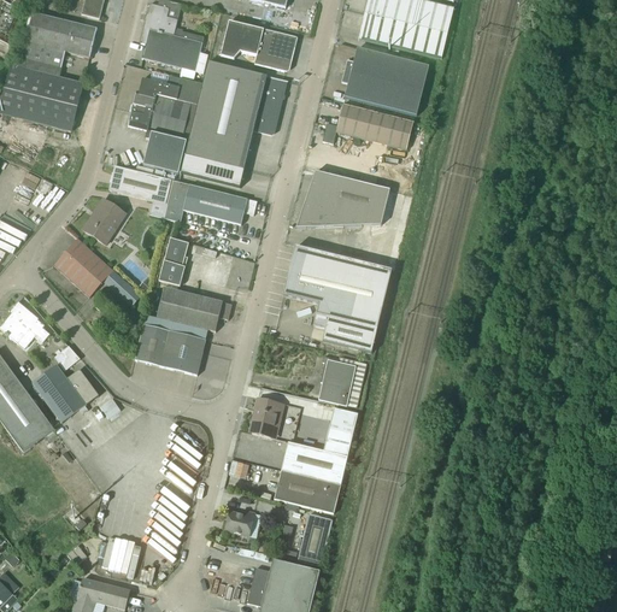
[(83,0),(81,11),(100,16),(103,0),(83,0)]
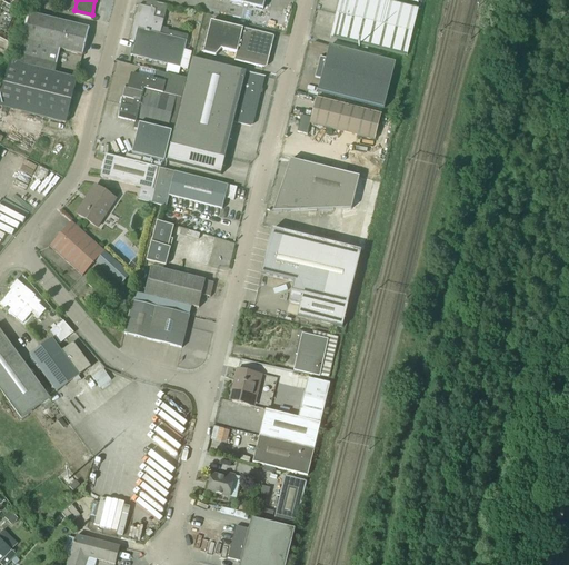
[(180,63),(189,31),(168,27),(167,32),(160,30),(165,16),(155,12),(157,5),(139,0),(130,37),(135,38),(131,51),(180,63)]
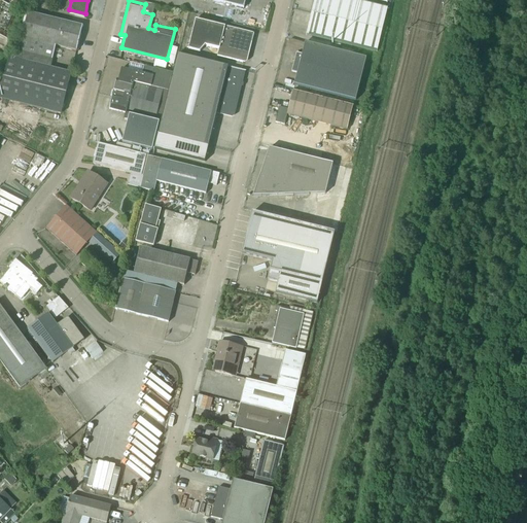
[(382,27),(387,5),(367,0),(314,0),(312,9),(382,27)]
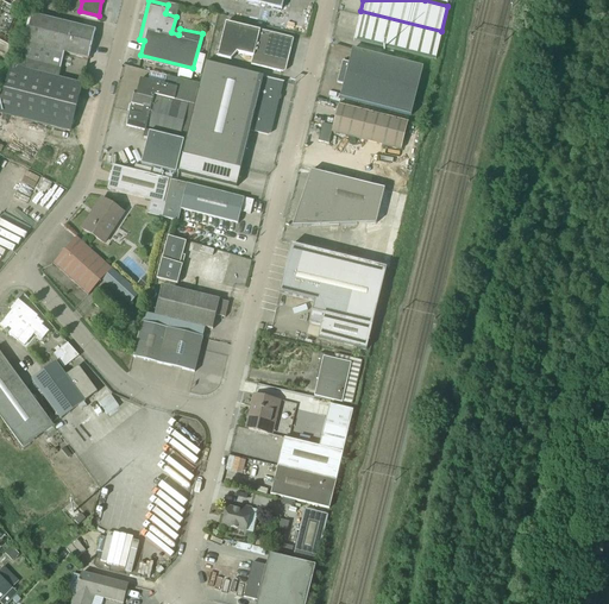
[(64,49),(88,55),(96,26),(32,10),(22,55),(61,64),(64,49)]
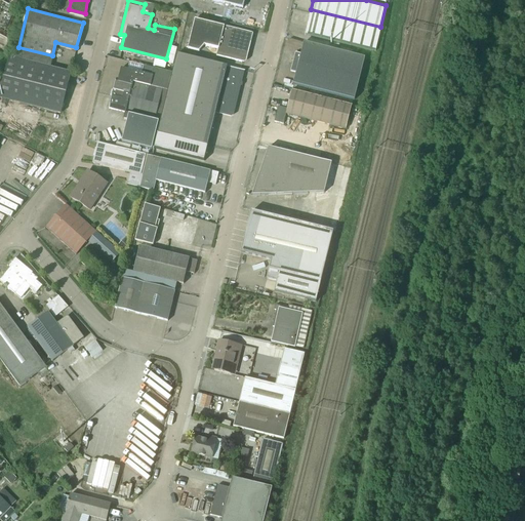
[(306,31),(375,48),(380,27),(311,9),(306,31)]
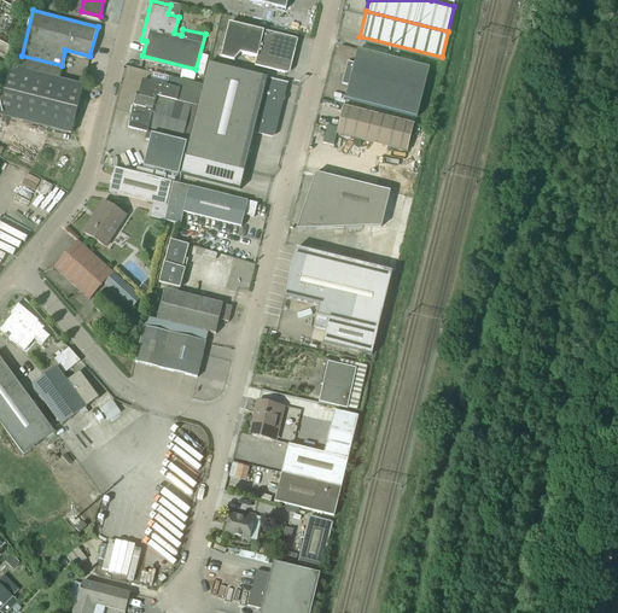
[(229,18),(223,41),(221,53),(234,57),(240,48),(257,53),(255,62),(285,69),(291,65),(298,35),(229,18)]
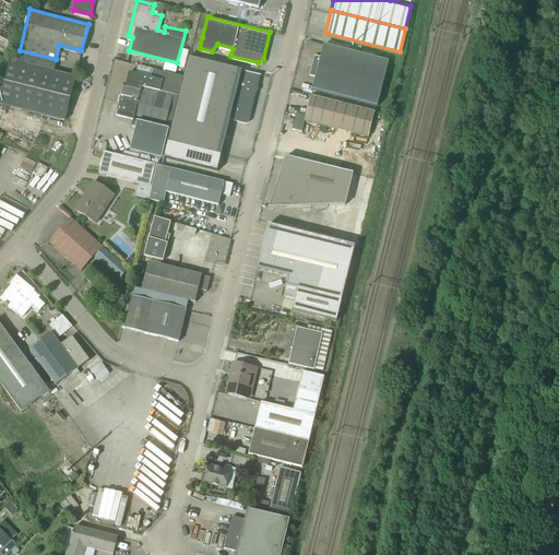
[(316,73),(312,85),(377,102),(388,58),(323,42),(321,54),(314,52),(310,72),(316,73)]
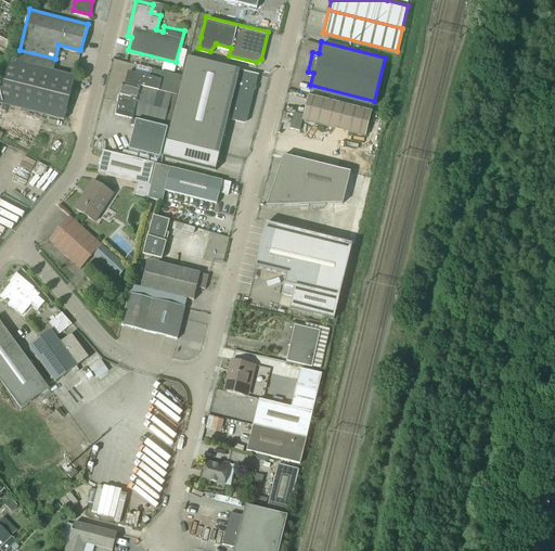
[(259,71),(241,66),(188,53),(169,127),(162,156),(216,169),(229,115),(244,119),(247,117),(258,72),(259,72),(259,71)]
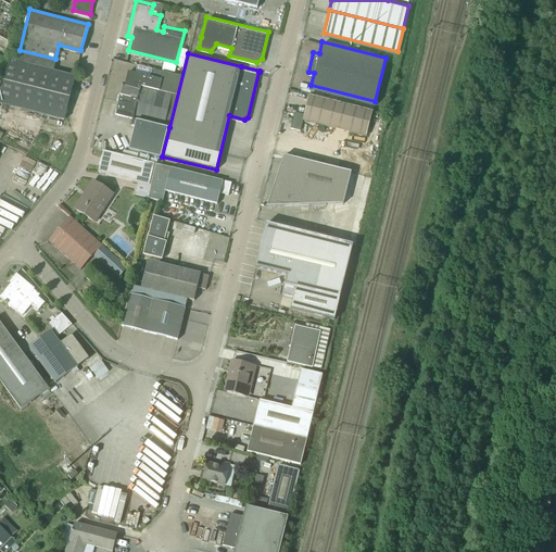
[(10,57),(0,93),(0,100),(32,108),(42,65),(10,57)]
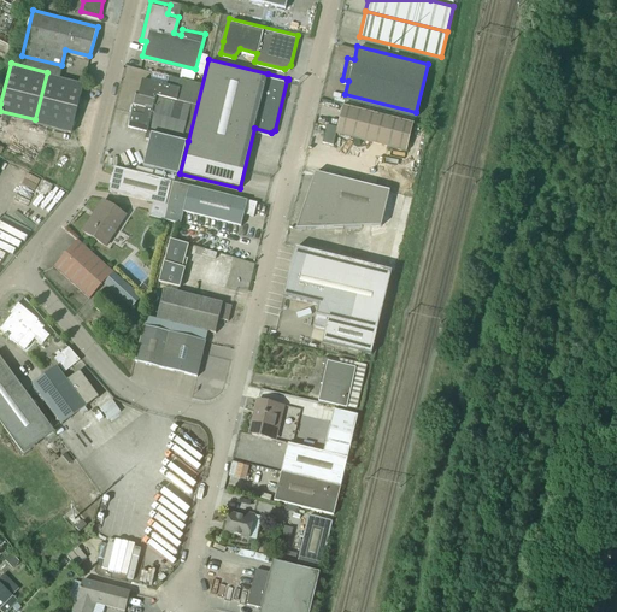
[(35,119),(71,129),(83,81),(47,72),(35,119)]
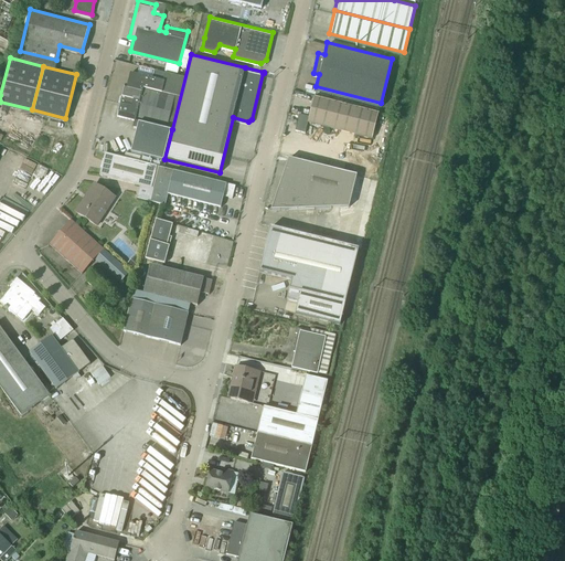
[(117,113),(134,117),(167,125),(174,93),(161,90),(164,78),(130,71),(127,81),(126,81),(117,113)]
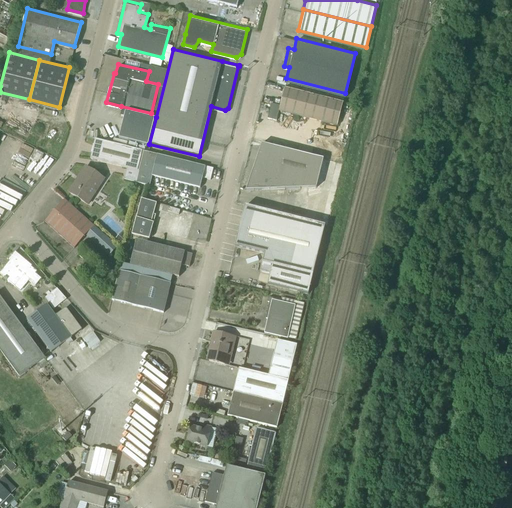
[(343,99),(285,84),(280,103),(271,100),(268,115),(277,117),(279,107),(337,122),(343,99)]
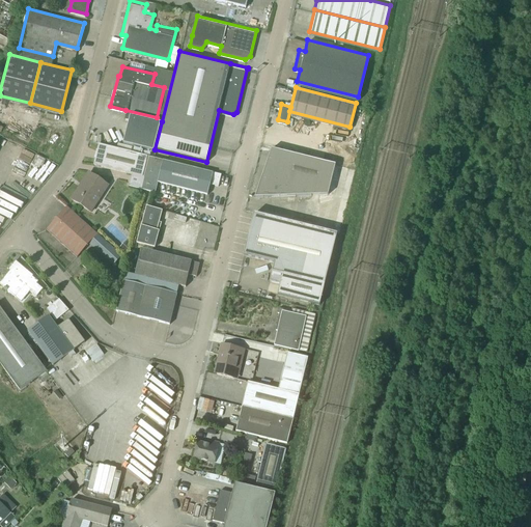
[(155,149),(162,121),(131,114),(123,142),(155,149)]
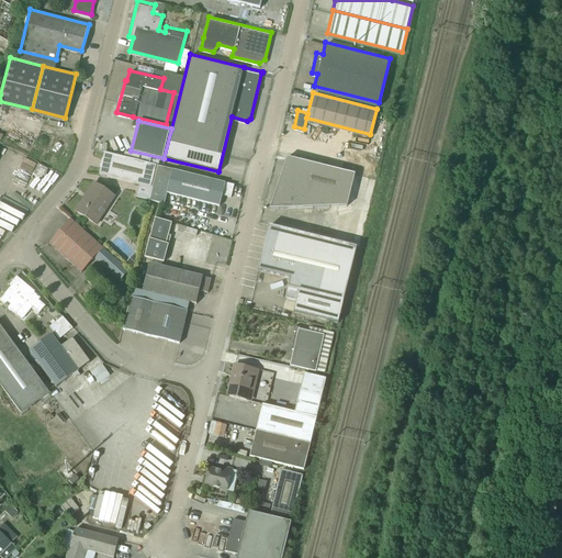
[(105,149),(100,171),(139,181),(136,193),(150,197),(158,163),(157,163),(157,162),(105,149)]
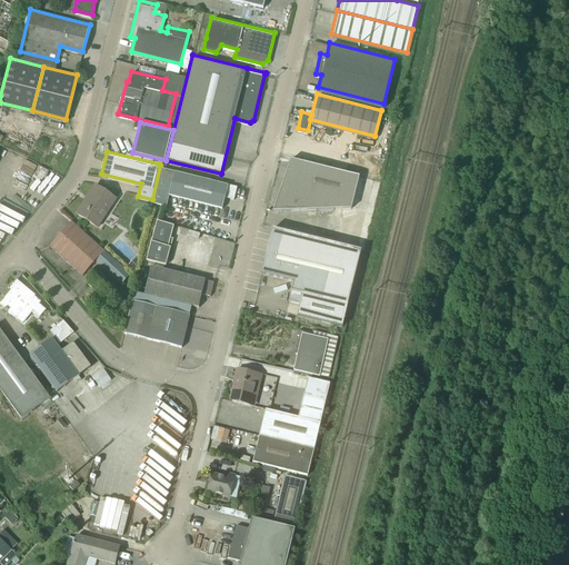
[(273,208),(352,205),(360,172),(291,156),(293,158),(292,162),(291,162),(289,170),(290,171),(283,197),(282,197),(281,201),(282,201),(281,206),(273,208)]
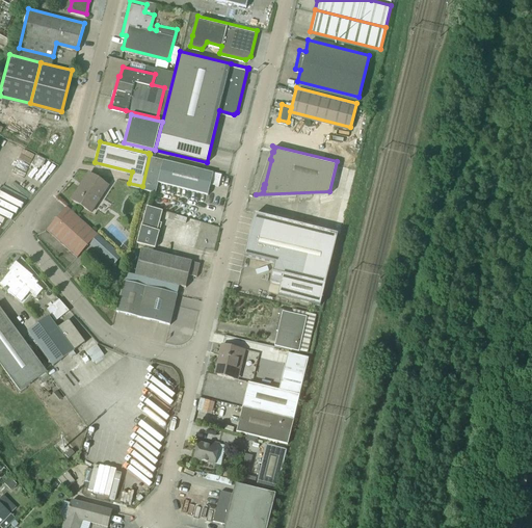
[(158,180),(208,191),(210,181),(219,184),(221,172),(150,154),(142,186),(156,189),(158,180)]
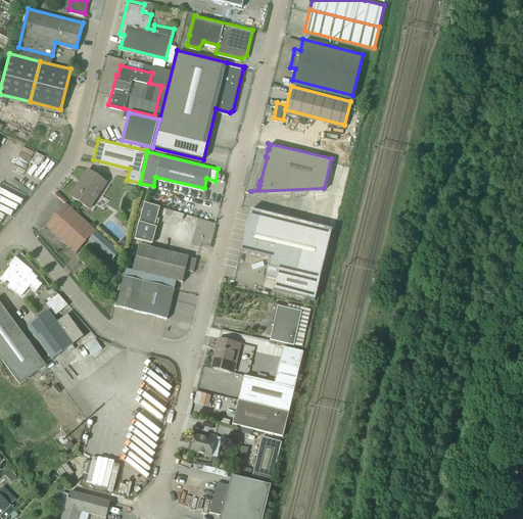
[(91,206),(107,180),(88,168),(70,193),(91,206)]
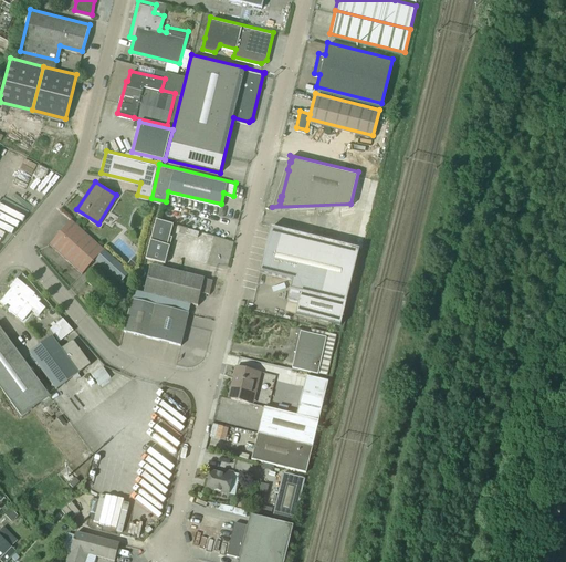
[(150,238),(145,258),(165,263),(170,243),(173,233),(170,233),(174,220),(156,216),(150,238)]
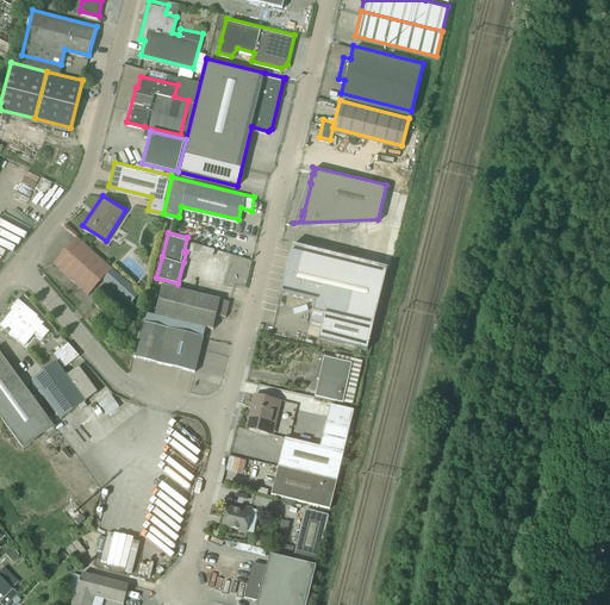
[(88,292),(100,279),(128,303),(139,289),(113,266),(78,234),(54,260),(88,292)]
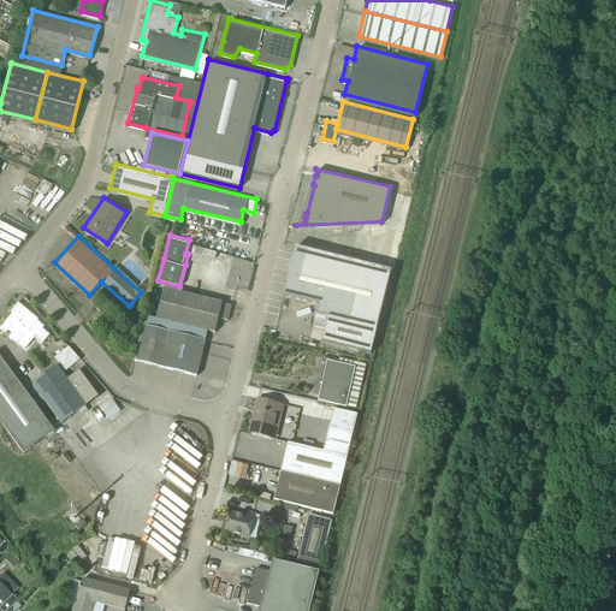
[(391,267),(295,243),(283,292),(317,301),(314,312),(377,327),(391,267)]
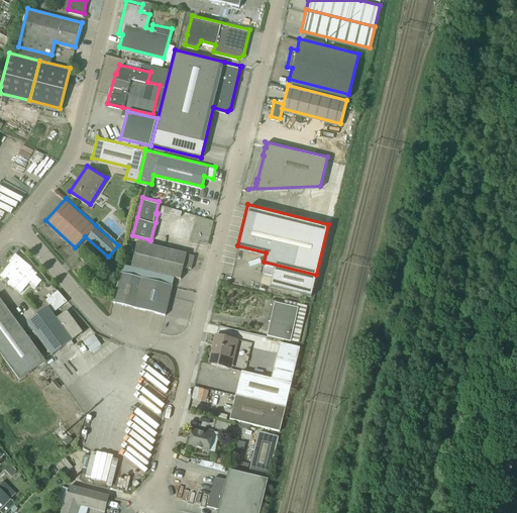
[(124,229),(116,238),(123,245),(127,232),(124,229)]
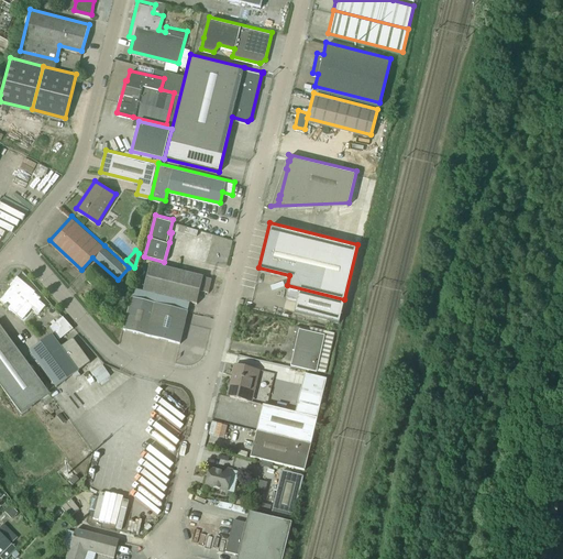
[(212,276),(185,270),(150,261),(143,287),(197,300),(200,287),(209,289),(212,276)]
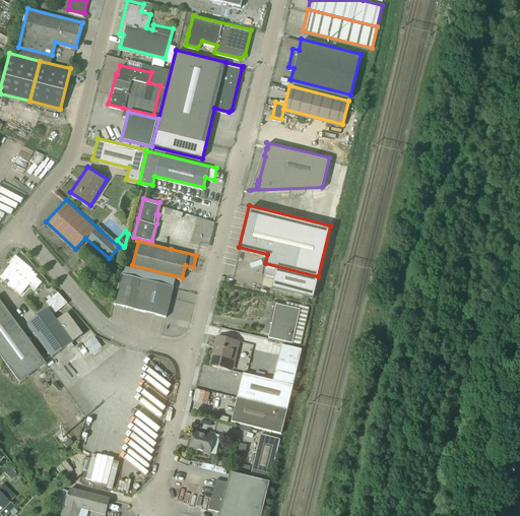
[(33,267),(33,266),(16,252),(9,260),(11,261),(0,275),(4,278),(4,279),(6,281),(7,280),(20,292),(28,281),(31,283),(29,285),(35,289),(45,276),(39,271),(38,272),(33,267)]
